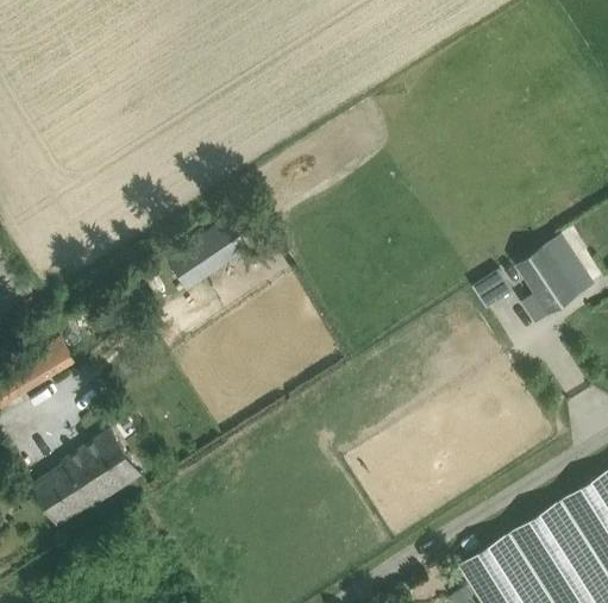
[(249,257),(227,223),(167,261),(188,295),(249,257)]
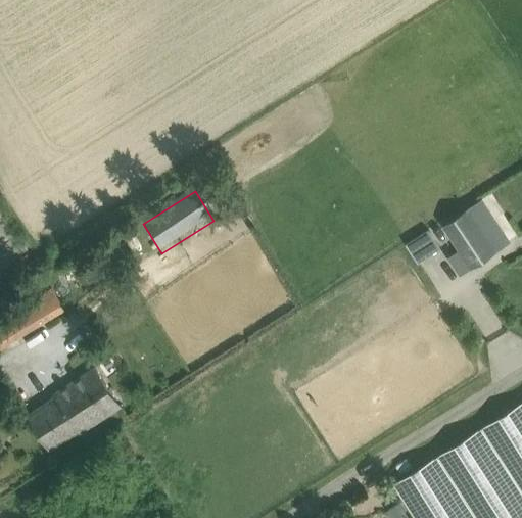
[(467,212),(441,229),(469,271),(494,254),(467,212)]
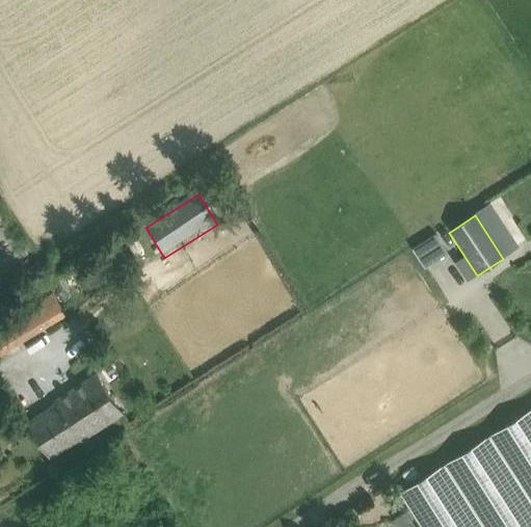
[(435,235),(413,249),(425,268),(448,254),(435,235)]
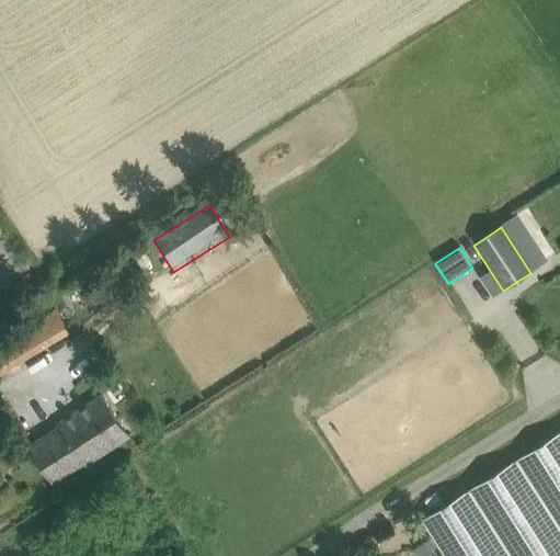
[(42,350),(67,335),(54,313),(29,328),(42,350)]
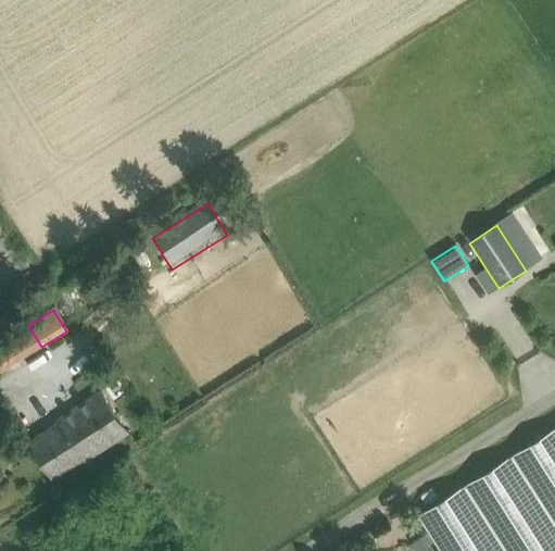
[(0,372),(28,354),(15,334),(0,342),(0,372)]
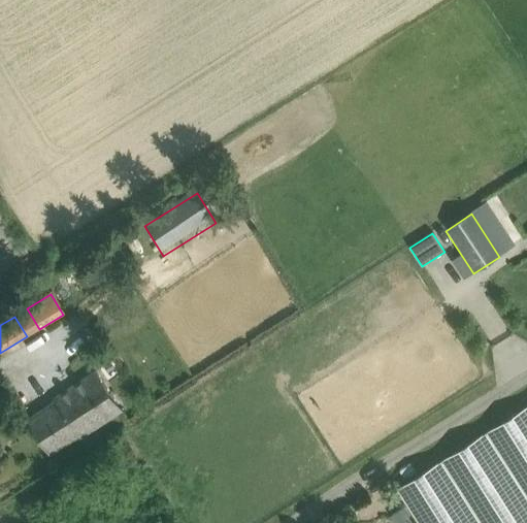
[(66,394),(71,402),(72,403),(67,407),(70,412),(63,417),(77,438),(78,440),(121,414),(96,376),(66,394)]
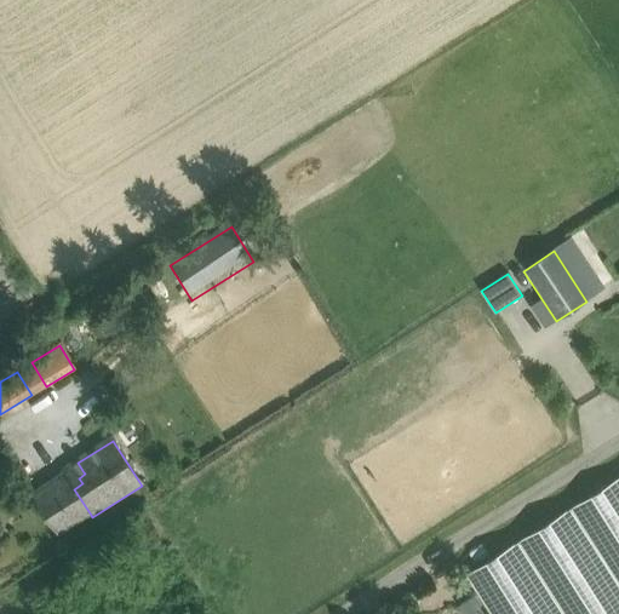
[(33,497),(40,508),(58,535),(91,515),(74,489),(82,483),(79,478),(85,474),(84,472),(78,463),(62,472),(64,476),(33,497)]
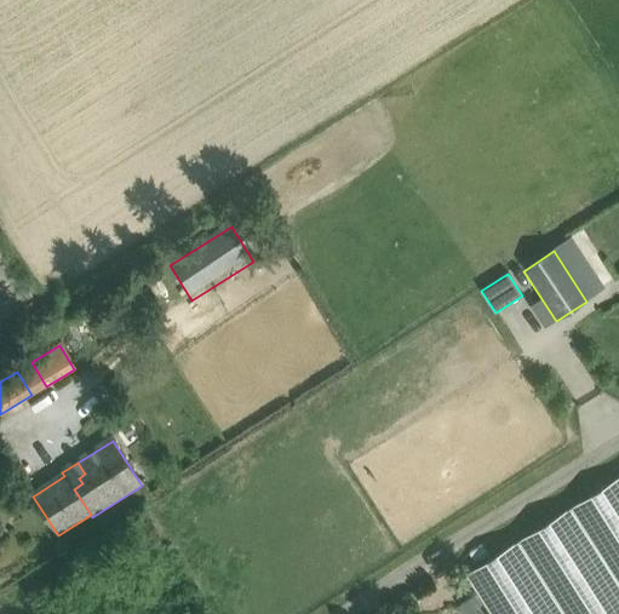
[(618,613),(618,480),(464,577),(488,613),(618,613)]
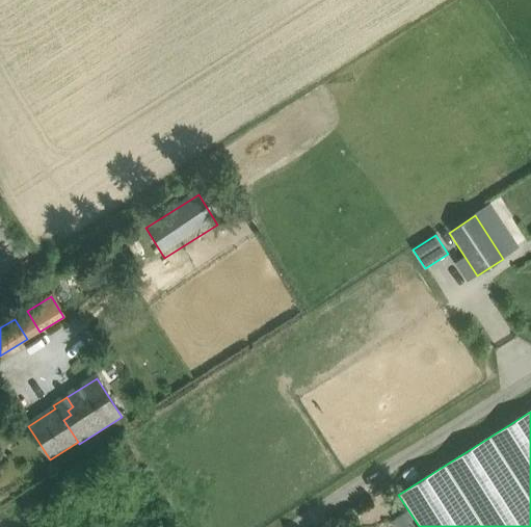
[(404,515),(392,523),(394,526),(413,526),(404,515)]
